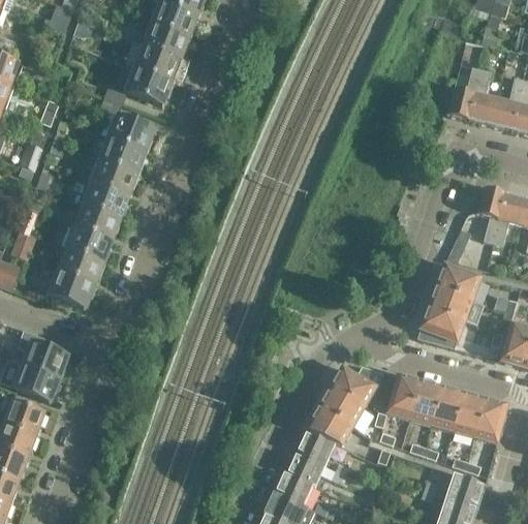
[(0,0),(0,7),(1,8),(6,10),(9,0),(0,0)]
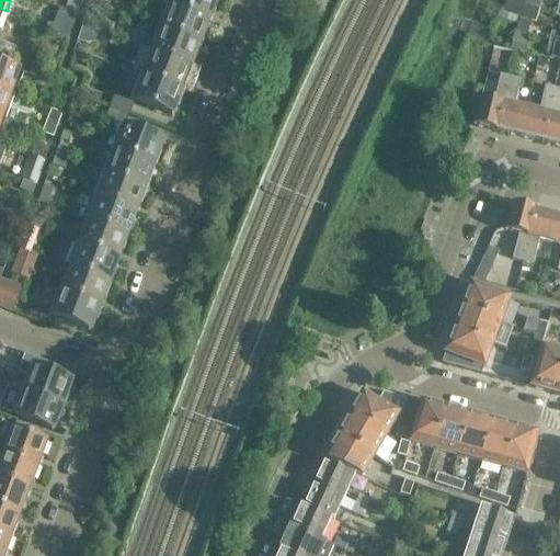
[(77,10),(80,0),(65,0),(64,6),(77,10)]
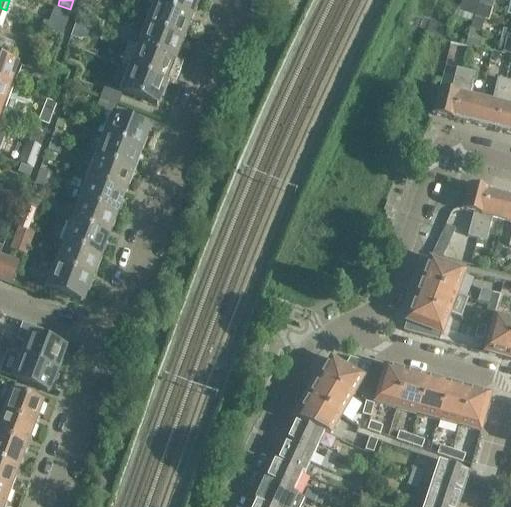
[(155,0),(155,1),(191,15),(195,5),(198,6),(200,0),(155,0)]
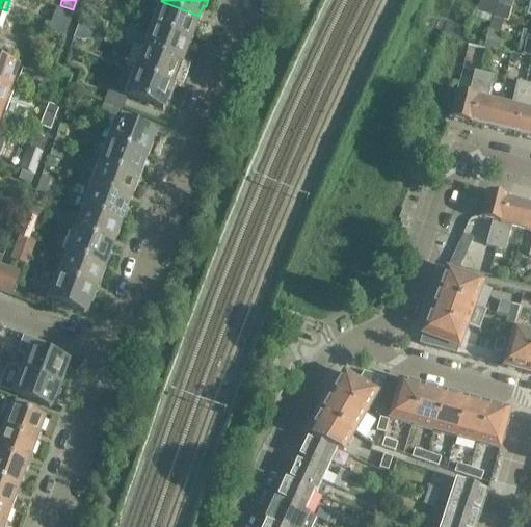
[(480,0),(477,9),(495,15),(498,0),(480,0)]
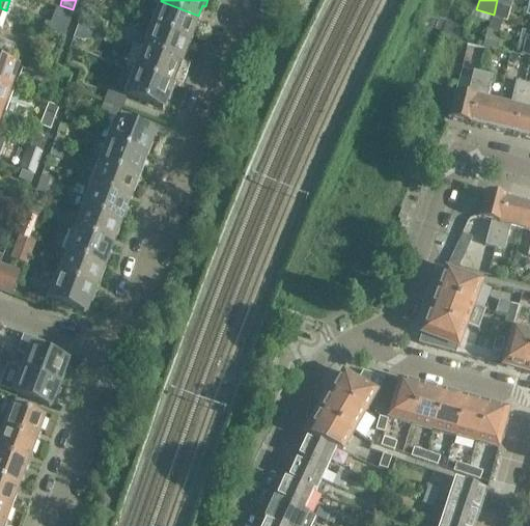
[(161,1),(152,24),(192,39),(197,26),(194,25),(198,16),(161,1)]
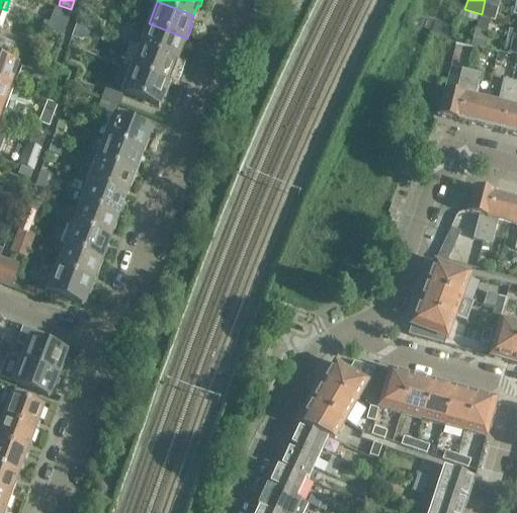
[(482,16),(497,20),(501,5),(486,1),(482,16)]
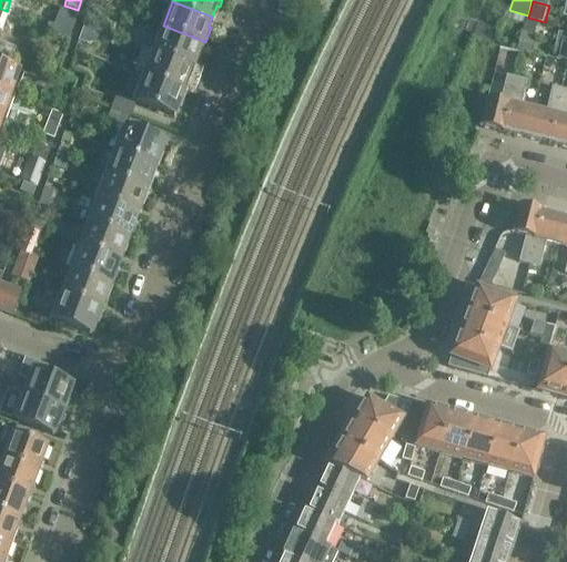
[(472,34),(473,34),(494,41),(495,36),(498,26),(478,18),(477,20),(474,18),(476,13),(456,7),(453,18),(466,24),(465,27),(474,30),(472,34)]
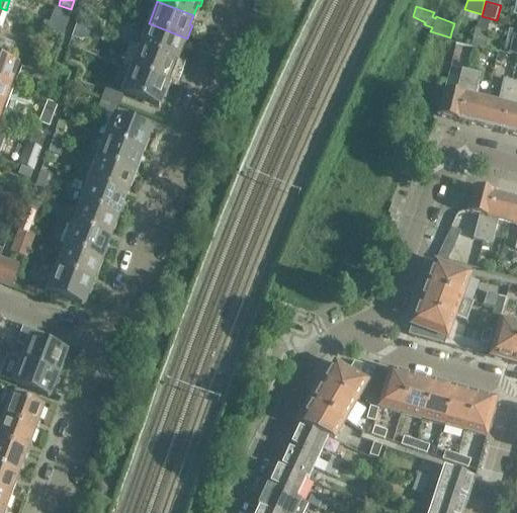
[(0,7),(0,18),(6,20),(9,11),(1,8),(0,7)]
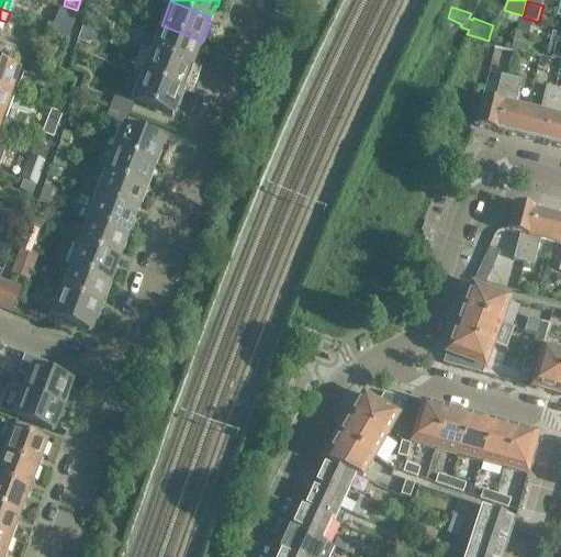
[(43,24),(68,34),(73,22),(47,13),(43,24)]
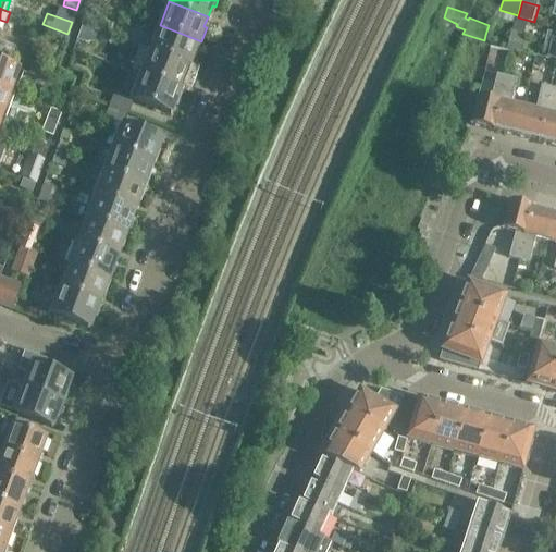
[(84,14),(82,20),(97,25),(99,20),(84,14)]
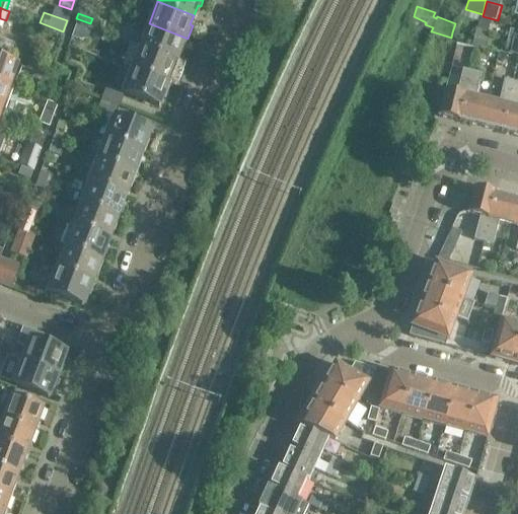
[(490,18),(475,14),(472,25),(488,29),(490,18)]
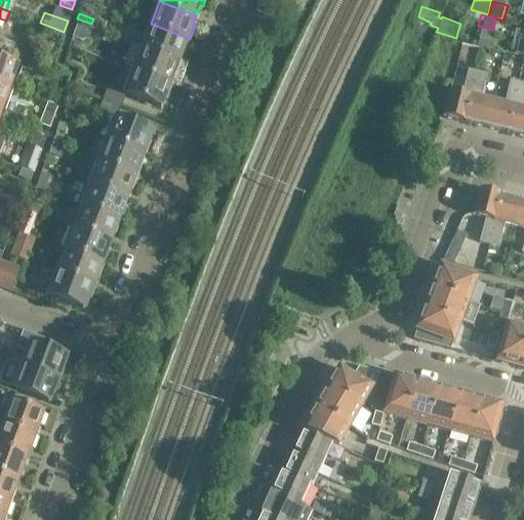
[(91,24),(77,18),(72,31),(87,37),(91,24)]
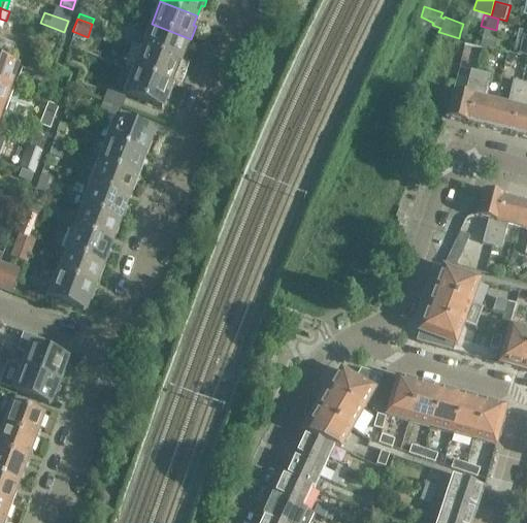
[(130,39),(142,45),(180,60),(185,50),(187,51),(191,39),(152,24),(146,36),(133,31),(130,39)]
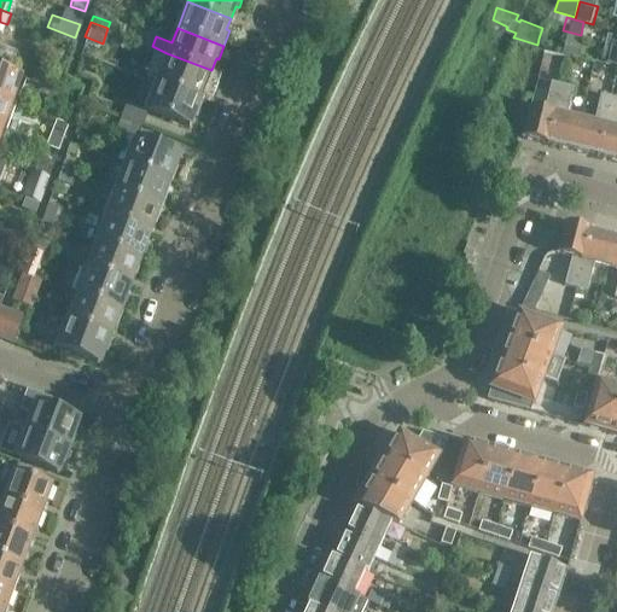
[(606,39),(616,41),(616,31),(609,30),(606,39)]
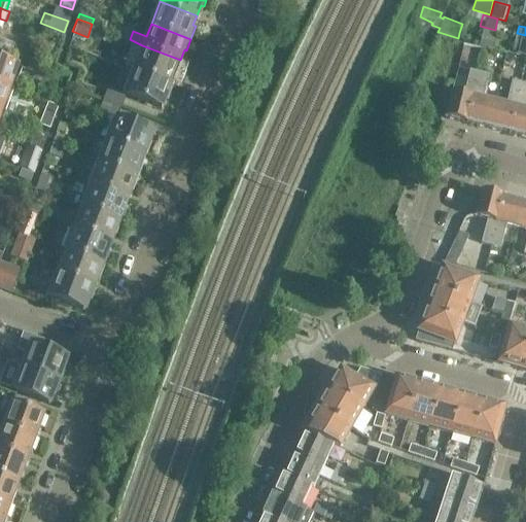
[(483,27),(479,41),(492,45),(496,30),(483,27)]
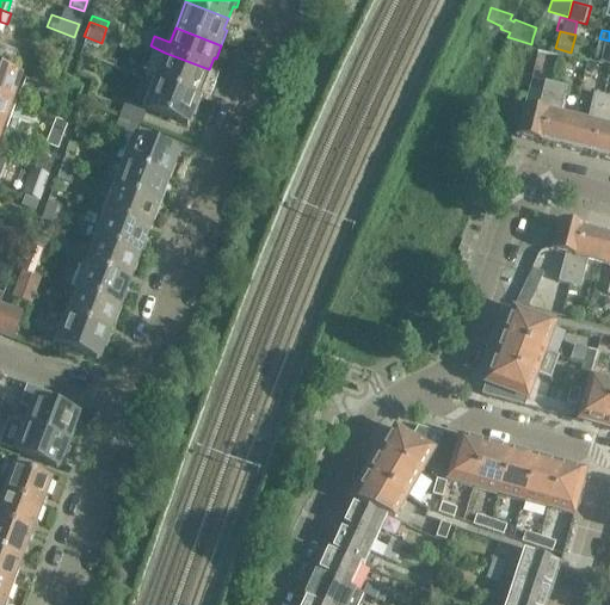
[(18,45),(0,38),(0,51),(14,57),(18,45)]
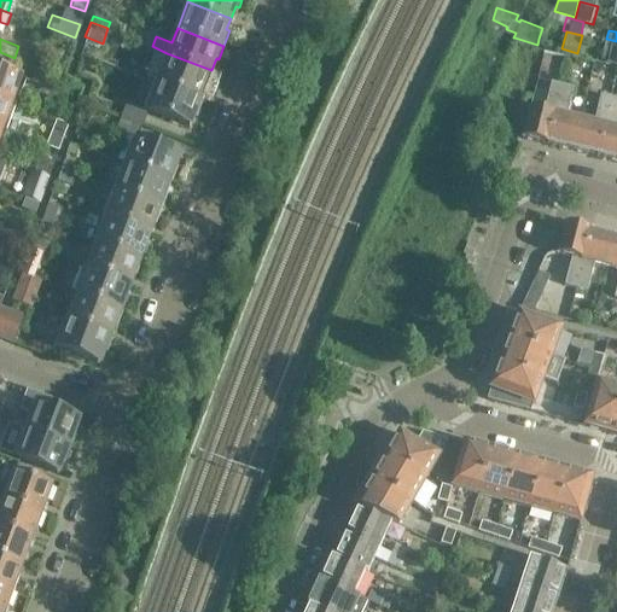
[(610,50),(609,58),(616,60),(616,41),(606,39),(604,47),(610,50)]
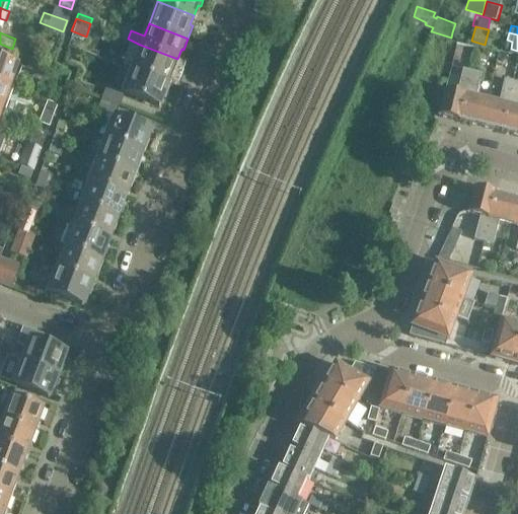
[(140,45),(132,67),(168,81),(172,70),(174,71),(178,61),(176,60),(177,59),(140,45)]
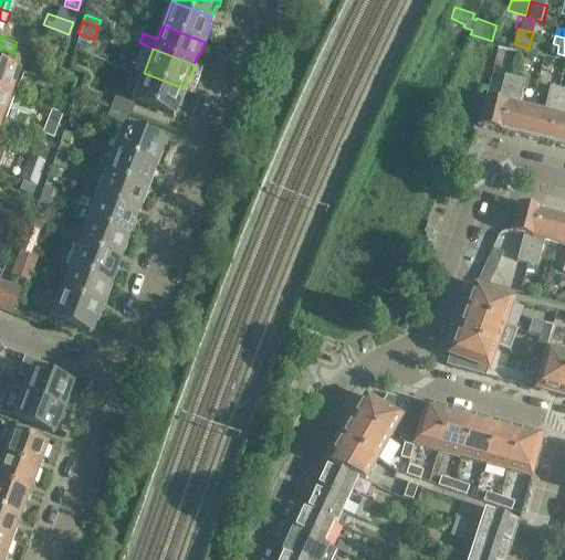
[(0,86),(13,92),(21,71),(24,72),(25,69),(0,59),(0,86)]
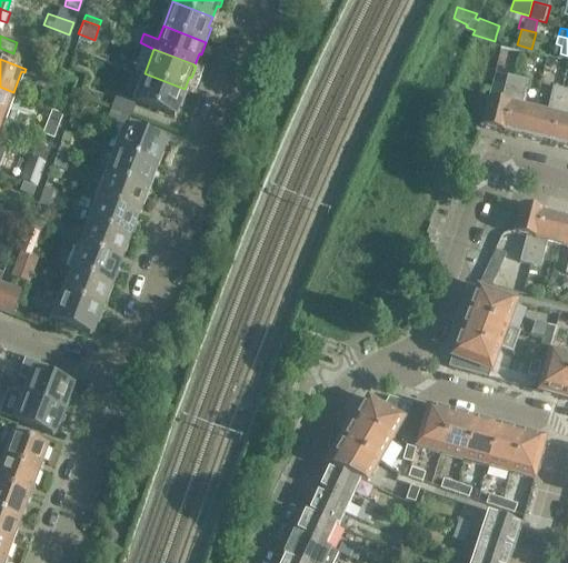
[(31,60),(28,70),(38,74),(42,64),(31,60)]
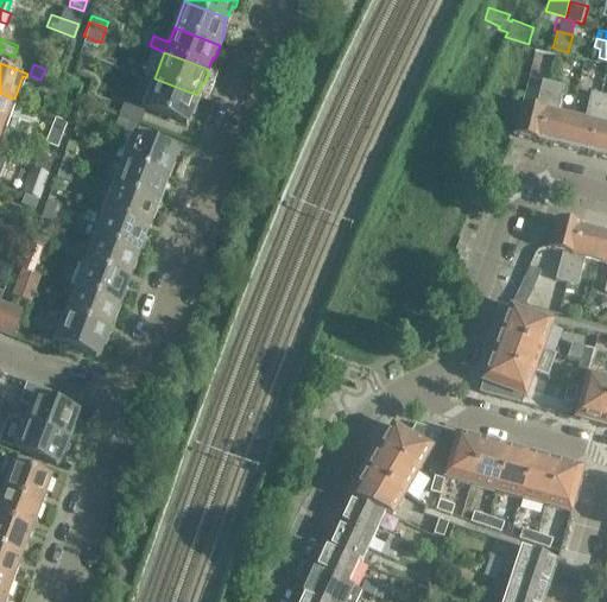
[(523,100),(516,131),(539,137),(554,78),(543,76),(537,103),(529,101),(529,102),(523,100)]
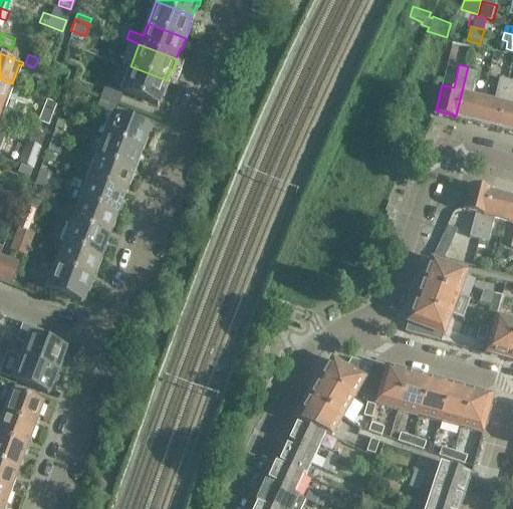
[(483,94),(477,120),(498,125),(510,76),(512,67),(502,65),(500,74),(495,97),(483,94)]
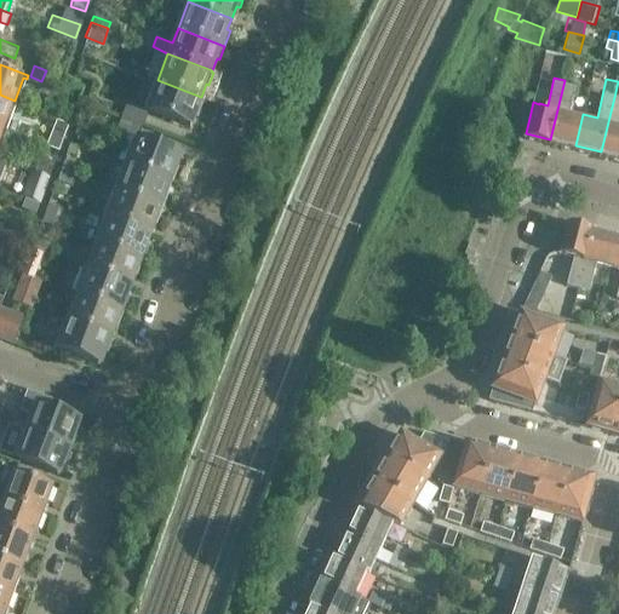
[(158,80),(148,105),(191,121),(196,110),(199,112),(204,98),(201,98),(201,97),(158,80)]
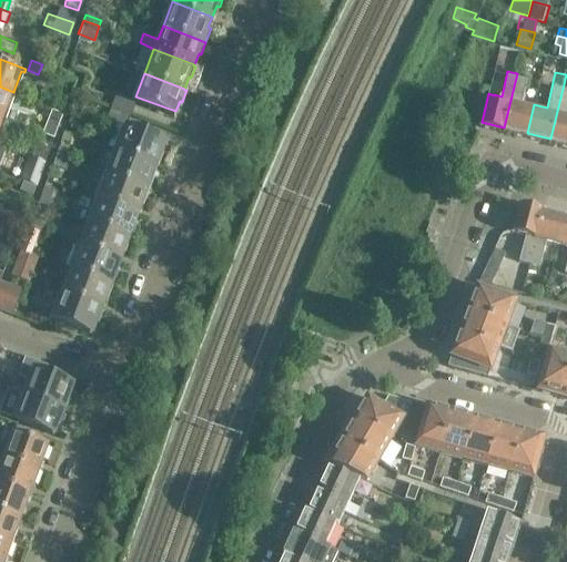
[(517,73),(504,128),(527,133),(534,104),(523,101),(528,77),(517,73)]
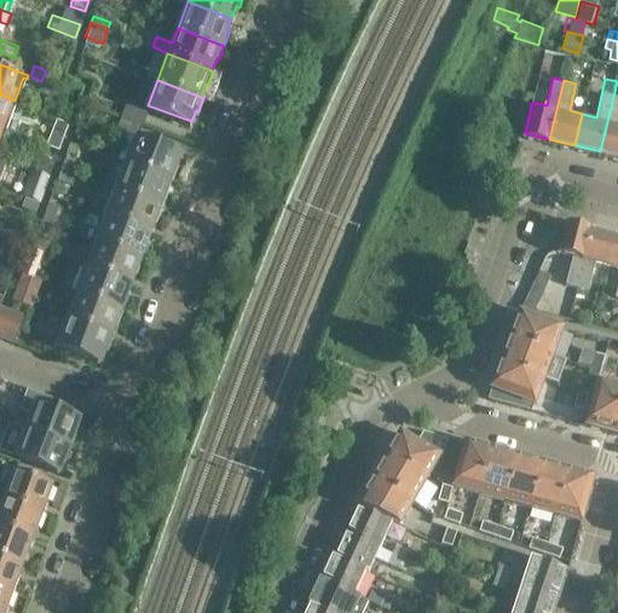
[(617,93),(614,92),(600,151),(617,155),(617,93)]
